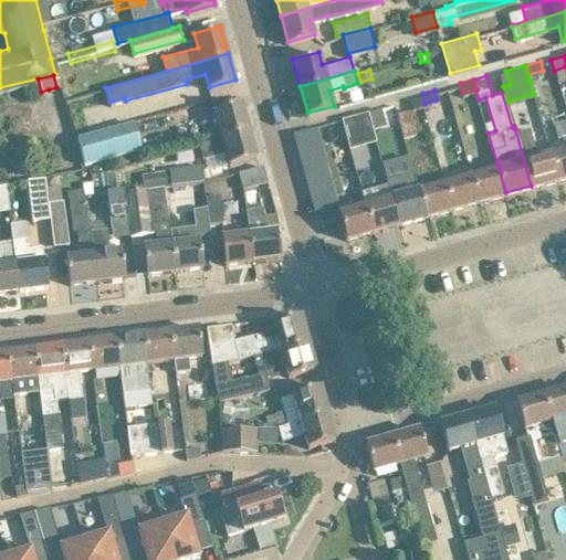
[(219,92),(203,96),(207,107),(222,104),(219,92)]
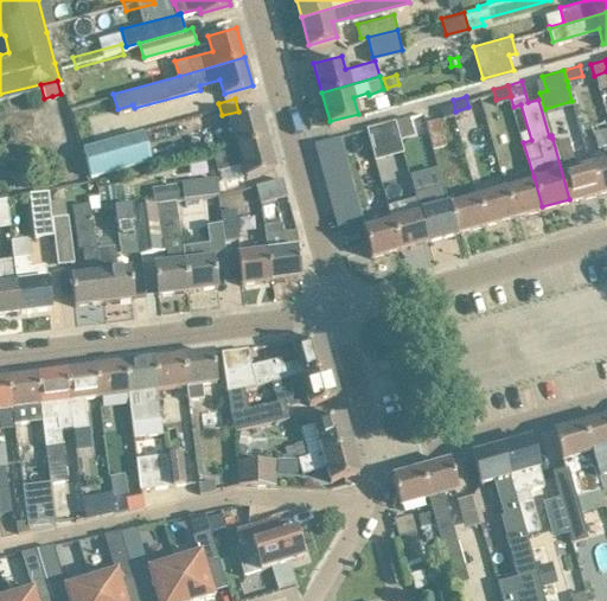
[(455,112),(453,100),(440,104),(442,115),(455,112)]
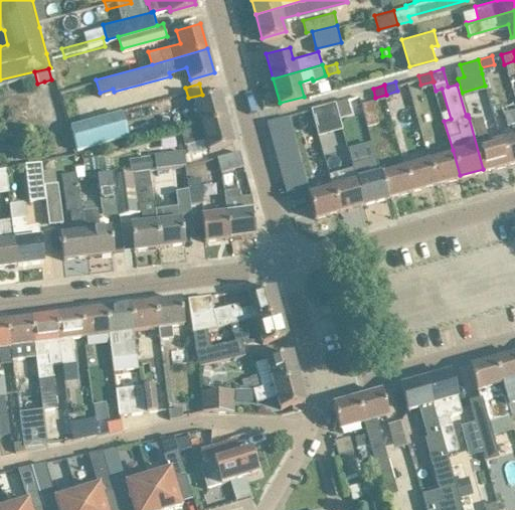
[(201,123),(180,128),(181,130),(226,118),(219,92),(195,99),(201,123)]
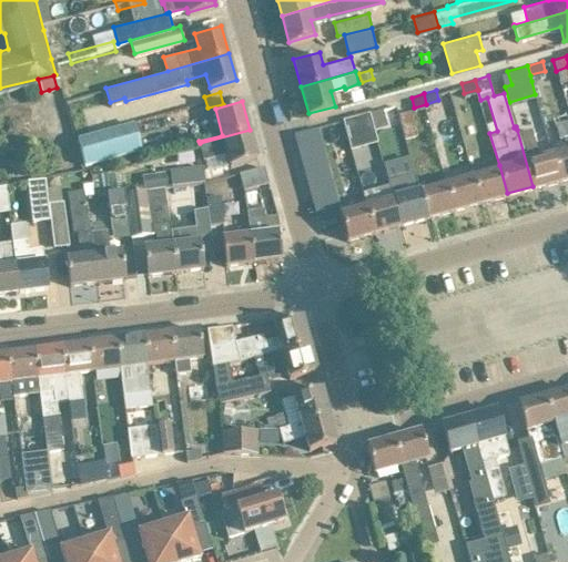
[(382,106),(369,111),(372,119),(375,128),(387,123),(382,106)]
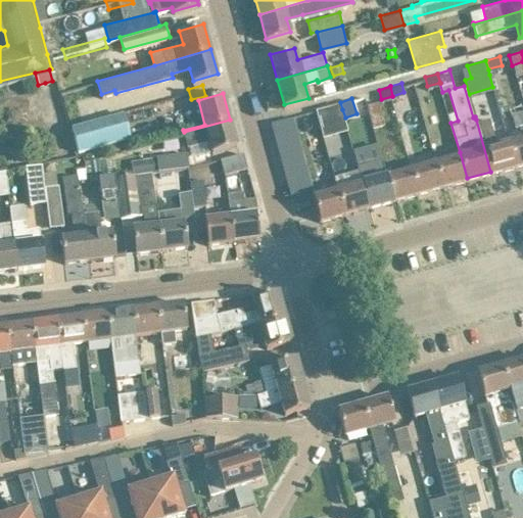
[(340,102),(315,108),(320,124),(345,118),(342,109),(340,102)]
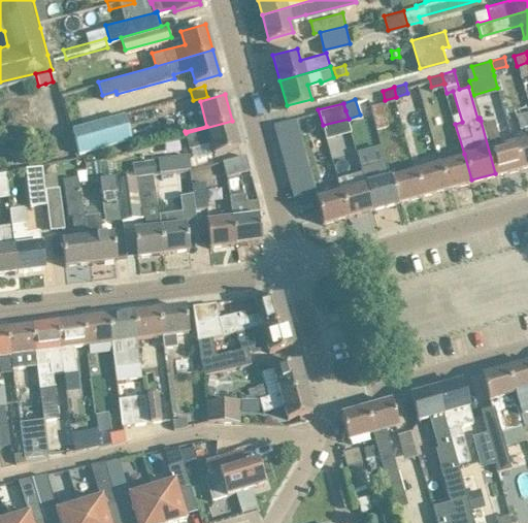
[(520,126),(527,123),(527,108),(516,111),(520,126)]
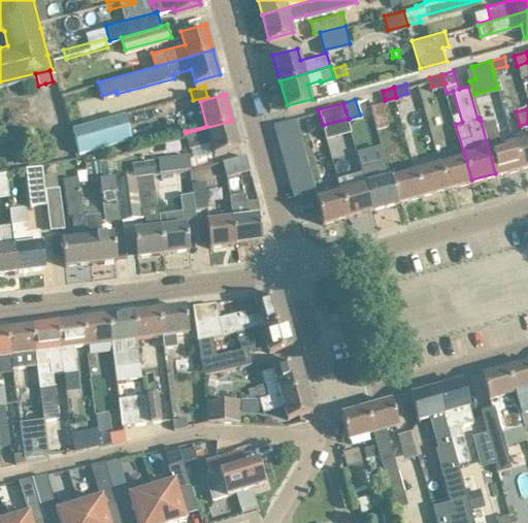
[(386,110),(370,111),(370,127),(387,126),(386,110)]
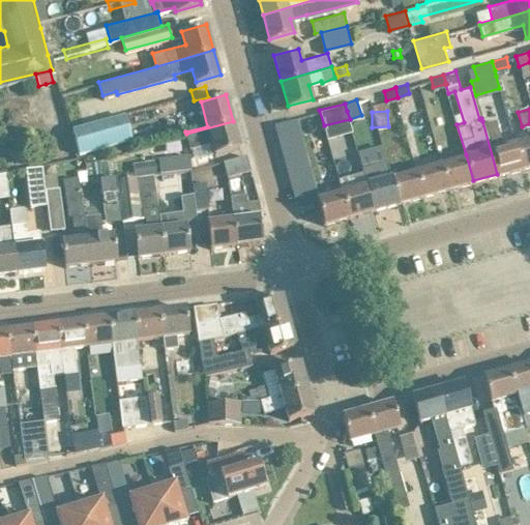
[(124,112),(71,126),(79,152),(131,138),(124,112)]
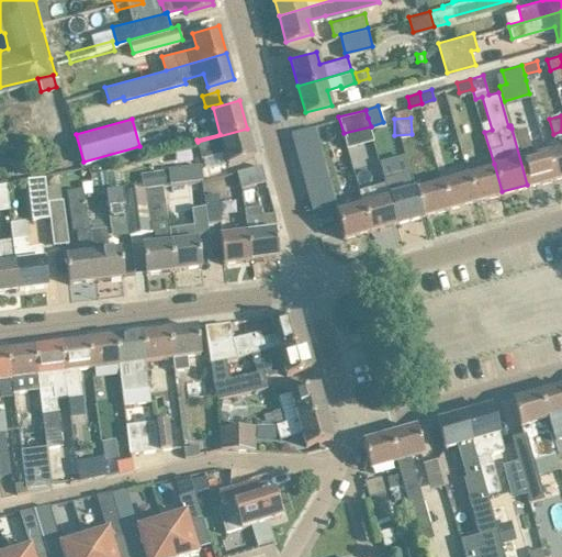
[(308,125),(290,130),(295,149),(319,143),(314,124),(312,124),(308,125)]
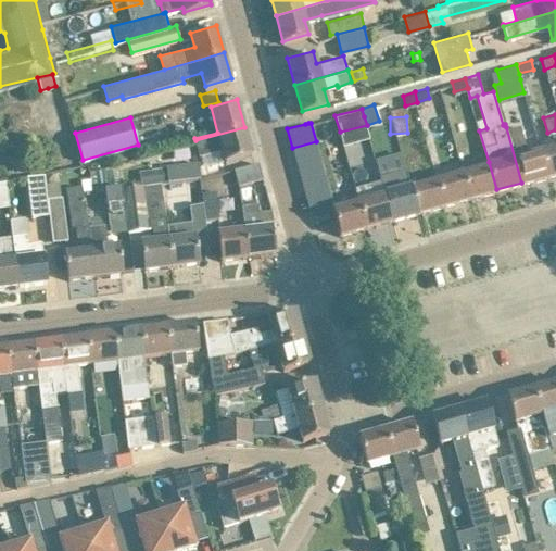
[(507,127),(506,127),(521,183),(547,175),(541,150),(529,153),(520,124),(507,127)]
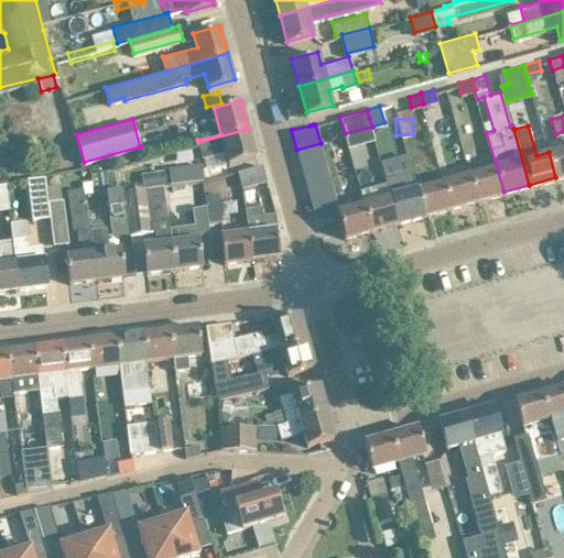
[(255,154),(248,129),(198,142),(202,155),(225,149),(228,162),(255,154)]
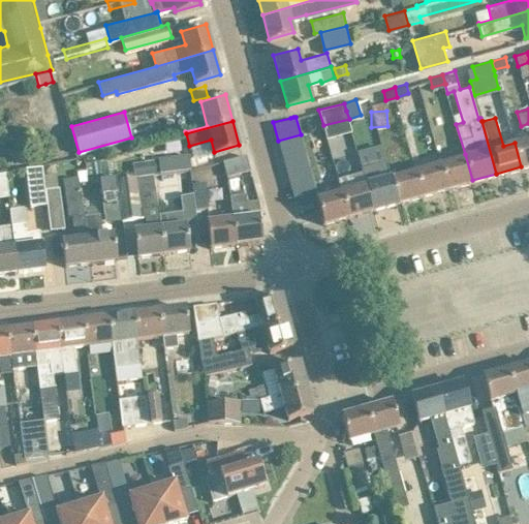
[(301,134),(278,141),(283,158),(306,152),(301,134)]
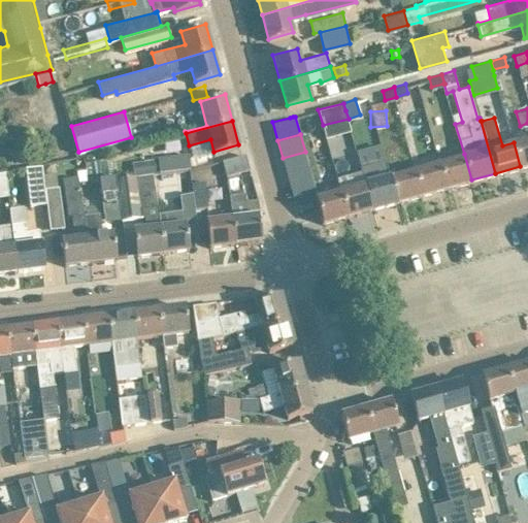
[(527,163),(527,138),(514,142),(520,166),(527,163)]
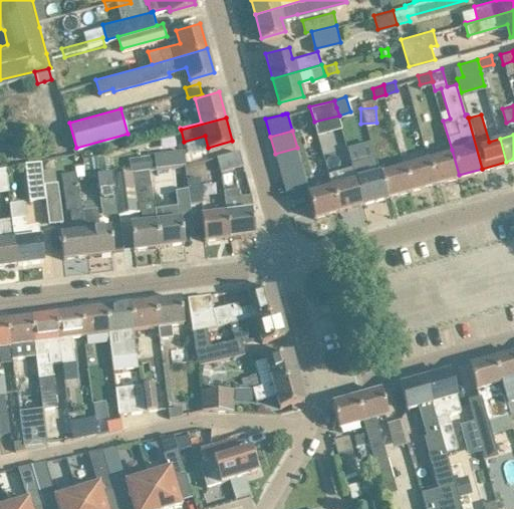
[(365,153),(390,148),(387,137),(363,143),(365,153)]
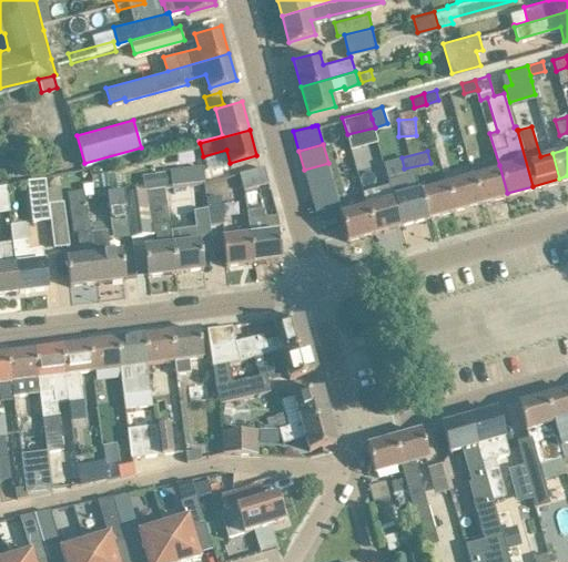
[(328,163),(304,170),(310,190),(334,183),(328,163)]
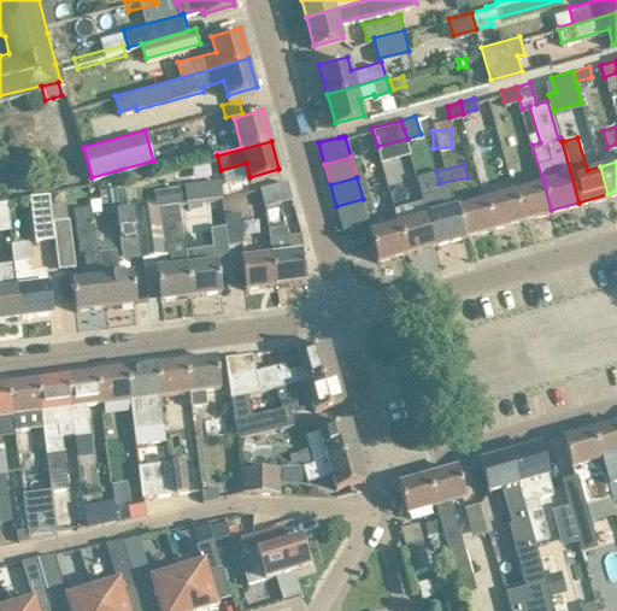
[(219,178),(184,182),(187,200),(222,195),(219,178)]
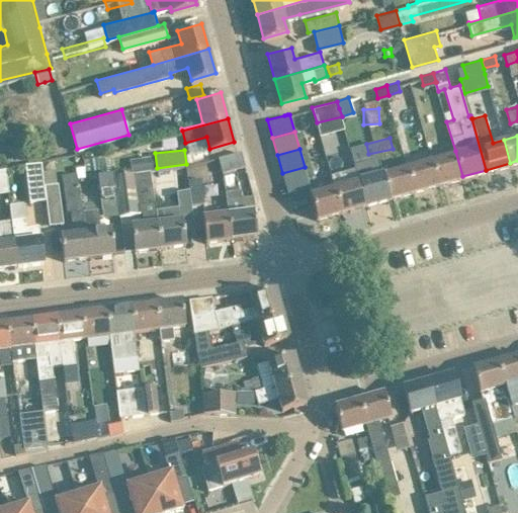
[(241,150),(221,155),(219,156),(223,171),(245,165),(241,150)]
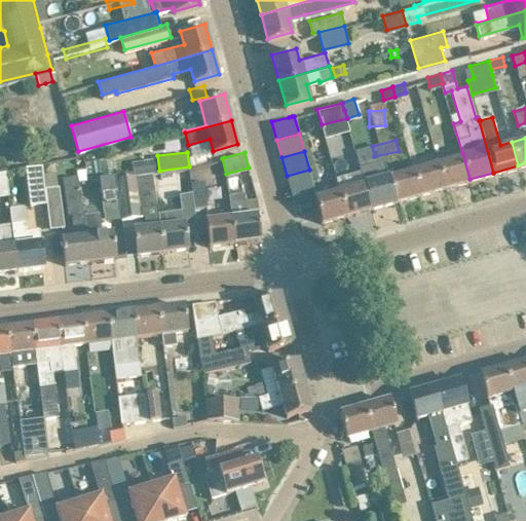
[(445,186),(470,179),(462,153),(438,160),(445,186)]
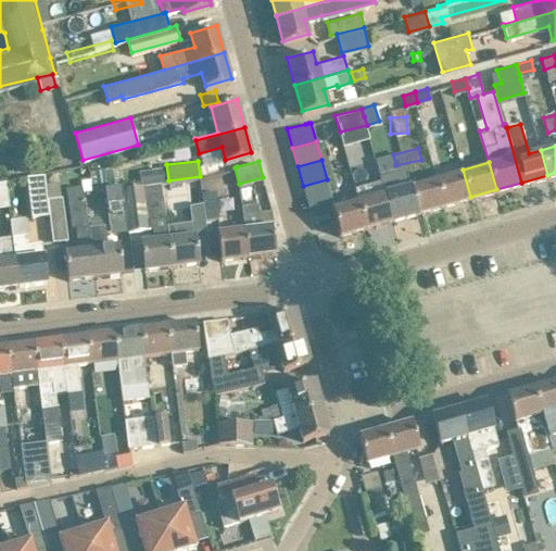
[(105,166),(89,168),(90,177),(91,189),(105,188),(108,187),(105,166)]
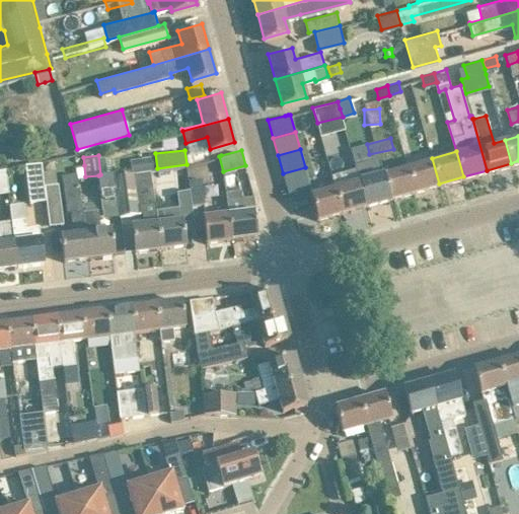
[(356,170),(358,178),(359,178),(366,204),(389,198),(383,171),(384,171),(379,156),(354,163),(356,170)]
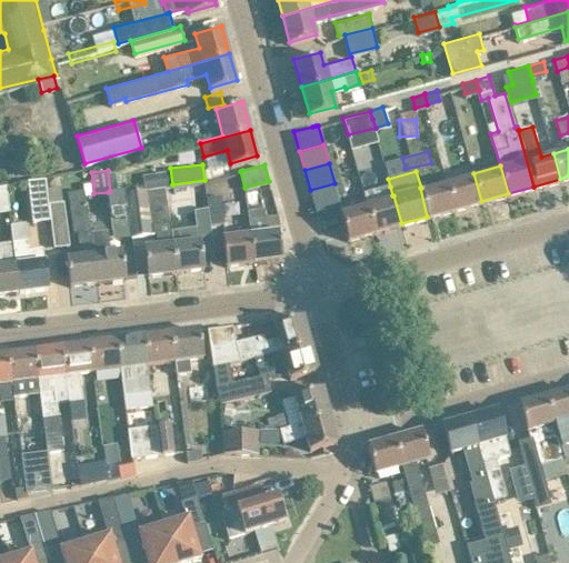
[(473,173),(446,181),(455,209),(481,201),(473,173)]
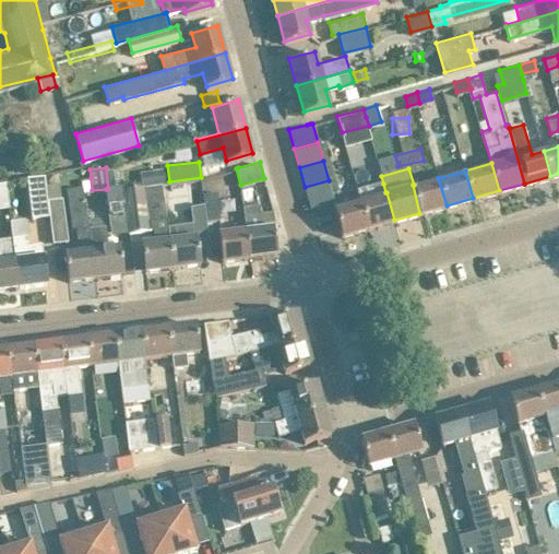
[(45,174),(27,175),(31,203),(32,216),(49,214),(47,198),(45,174)]
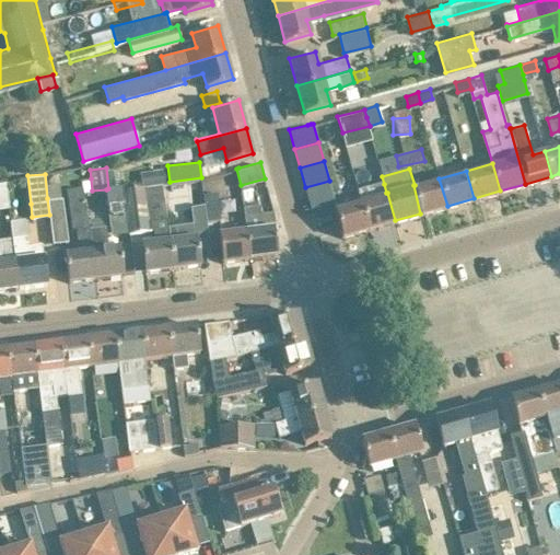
[(82,250),(65,252),(66,258),(68,279),(96,276),(89,216),(88,216),(84,192),(92,191),(91,178),(81,180),(82,185),(68,186),(72,226),(79,224),(82,250)]
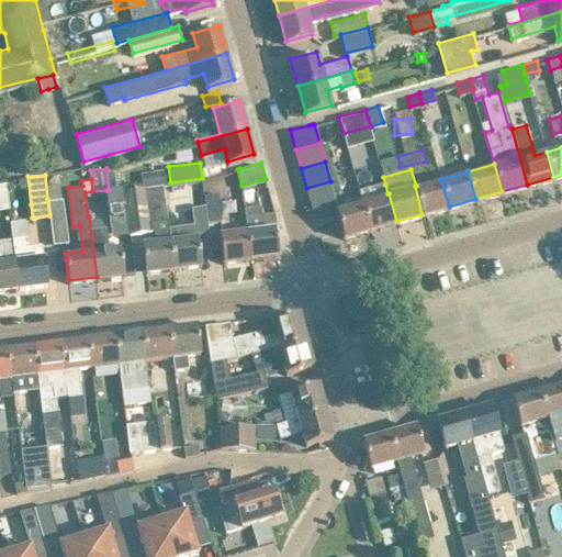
[(416,186),(415,186),(422,214),(449,207),(440,179),(416,186)]
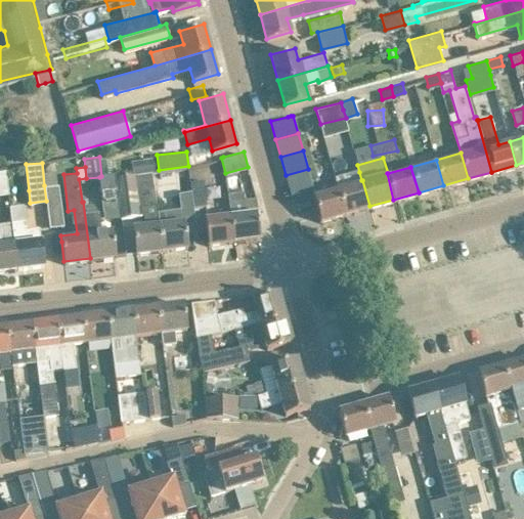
[(0,191),(9,191),(6,168),(0,168),(0,191)]
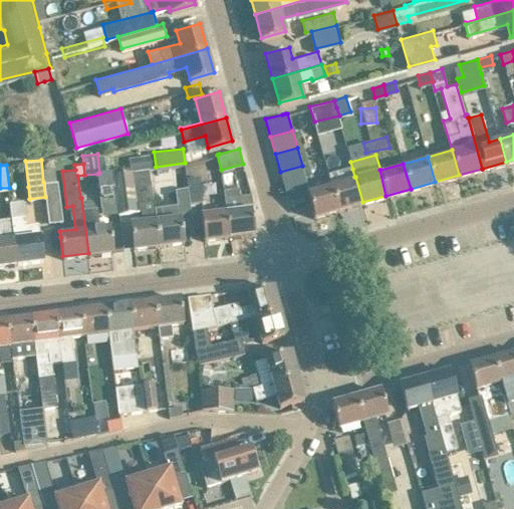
[(302,166),(280,172),(284,189),(305,184),(306,183),(303,169),(302,166)]
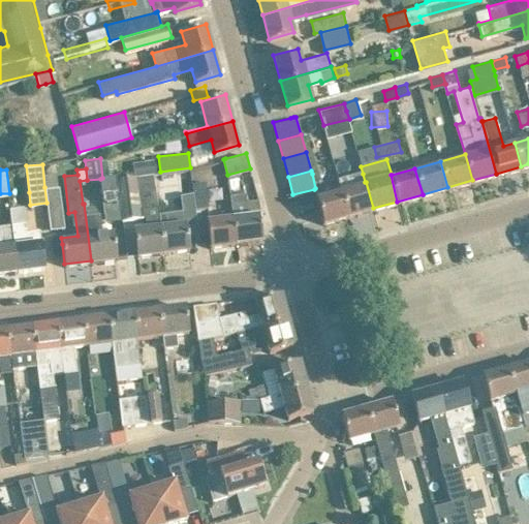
[(147,225),(133,226),(137,255),(163,251),(159,212),(156,190),(153,172),(117,177),(122,217),(147,215),(147,225)]
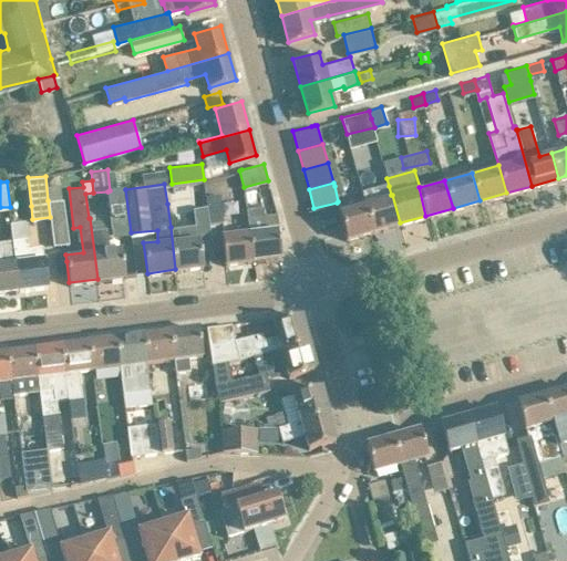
[(238,204),(259,200),(257,186),(235,190),(238,204)]
